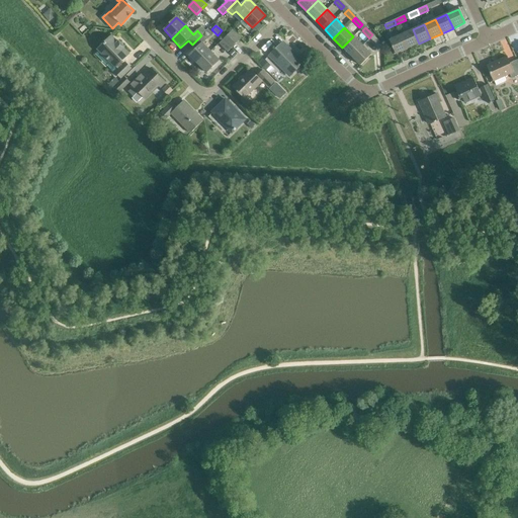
[(419,44),(413,29),(402,35),(408,49),(419,44)]
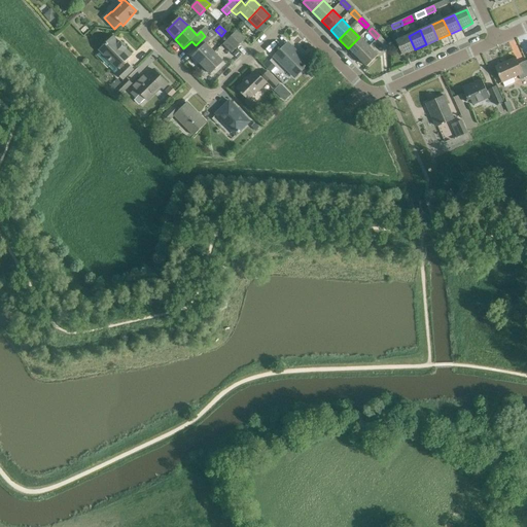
[(231,36),(240,45),(245,40),(236,31),(231,36)]
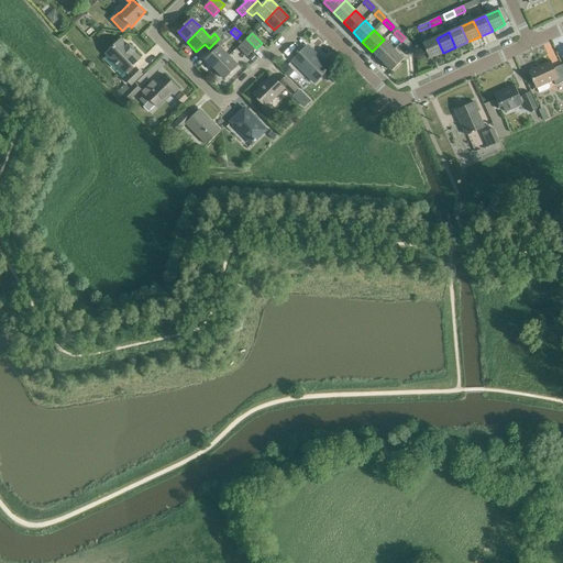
[(414,46),(405,37),(401,42),(409,50),(414,46)]
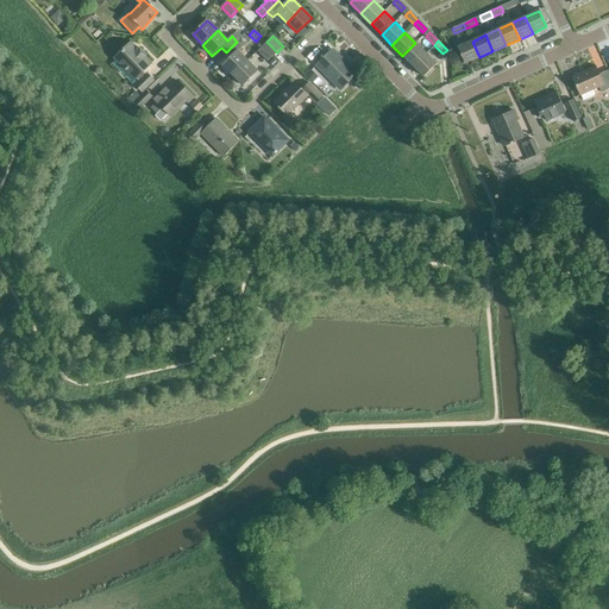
[(237,42),(226,52),(231,57),(223,66),(232,76),(248,61),(238,51),(243,46),(237,42)]
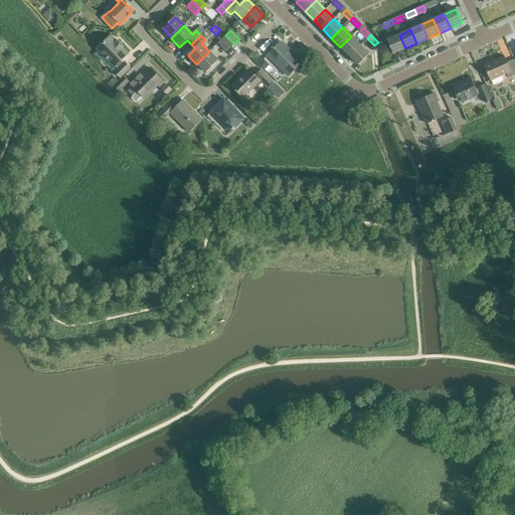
[(234,44),(225,35),(217,43),(225,52),(234,44)]
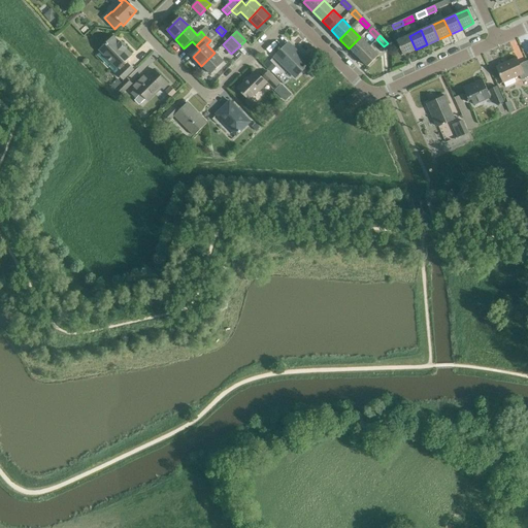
[(416,50),(409,36),(397,41),(403,56),(416,50)]
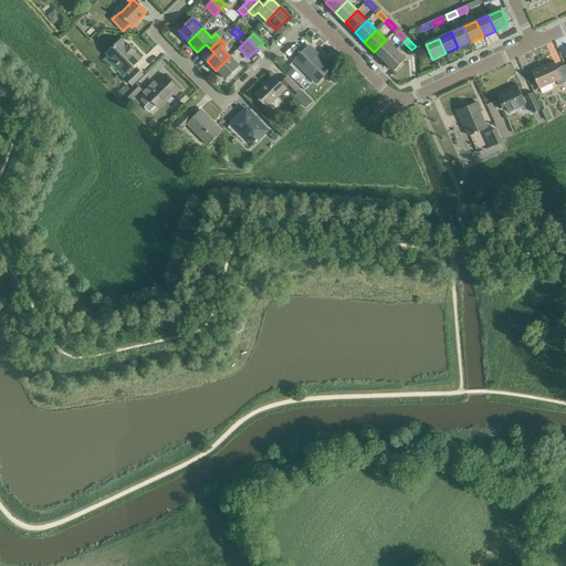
[(386,40),(374,52),(384,62),(396,50),(386,40)]
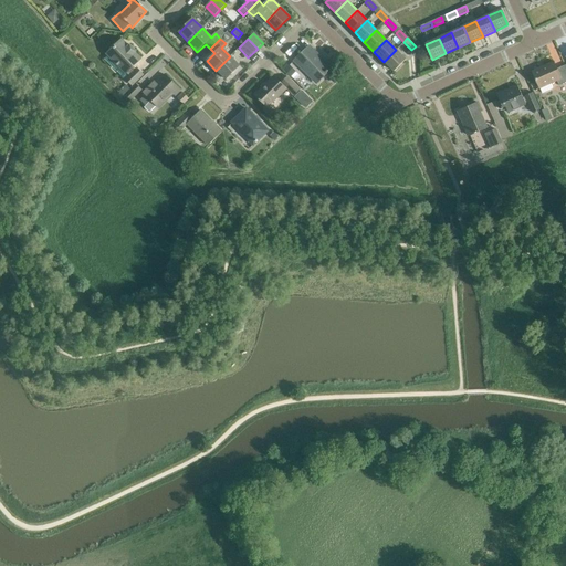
[(132,85),(142,75),(136,70),(135,70),(133,66),(139,60),(134,54),(136,52),(129,45),(127,48),(121,41),(106,55),(125,74),(126,73),(129,76),(126,80),(132,85)]
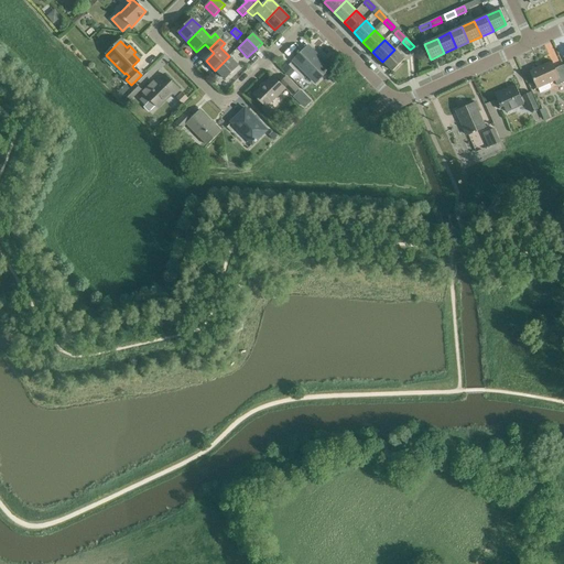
[(315,84),(331,69),(307,46),(293,61),(315,84)]
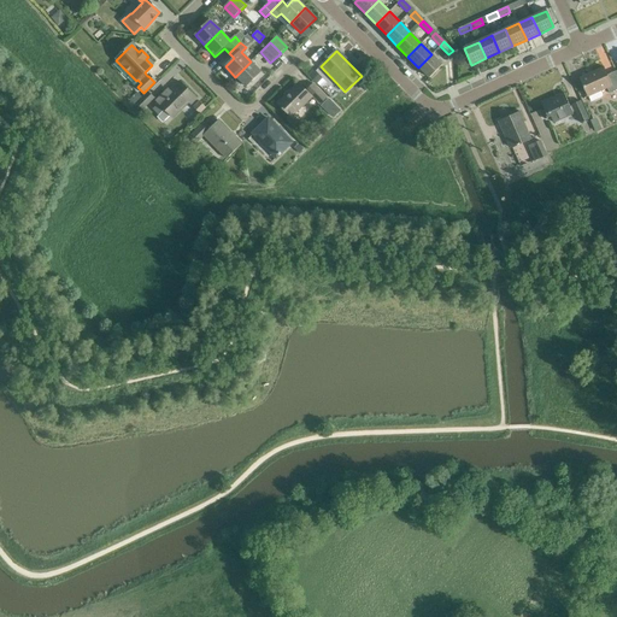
[(432,54),(418,68),(429,78),(442,65),(432,54)]
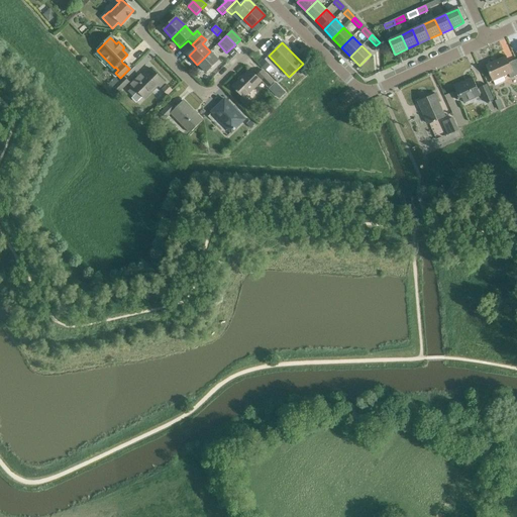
[(219,61),(210,52),(197,65),(206,73),(219,61)]
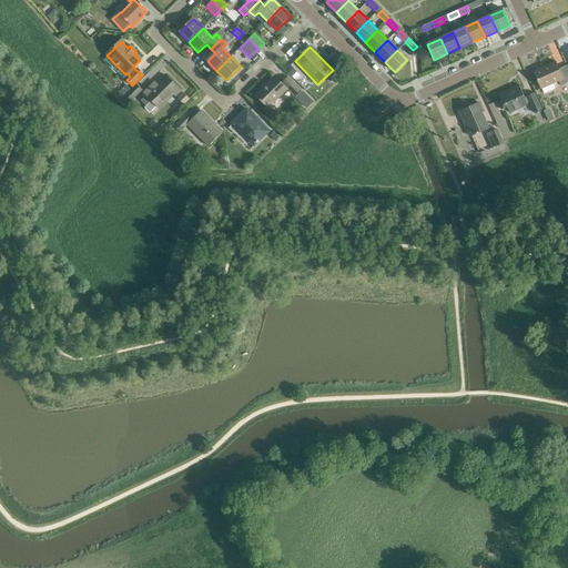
[(556,62),(534,72),(541,90),(544,95),(554,91),(555,88),(553,84),(559,82),(561,87),(567,83),(567,69),(567,66),(559,70),(556,62)]
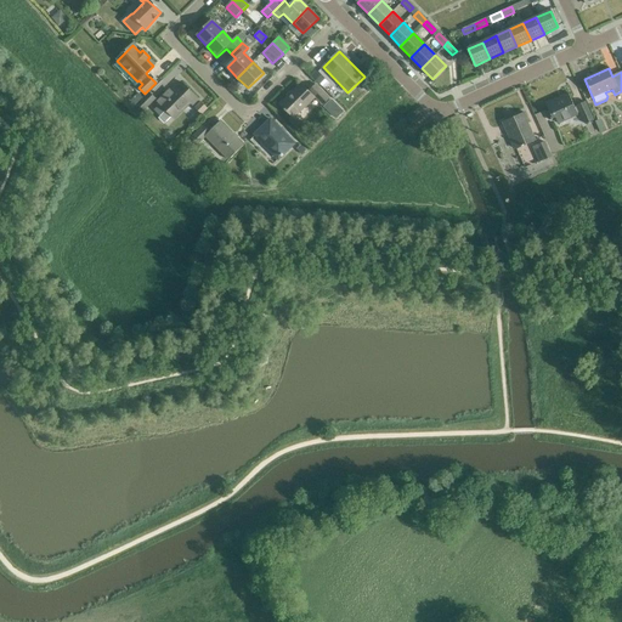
[(317,73),(312,79),(318,85),(324,80),(317,73)]
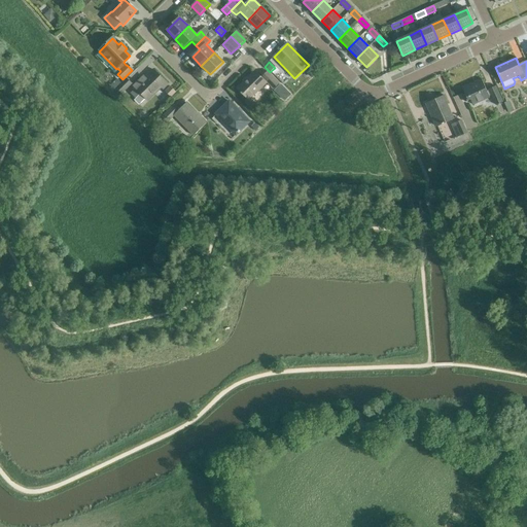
[(135,89),(130,94),(140,104),(146,99),(147,100),(160,88),(163,90),(168,85),(153,71),(142,82),(140,79),(133,86),(135,89)]
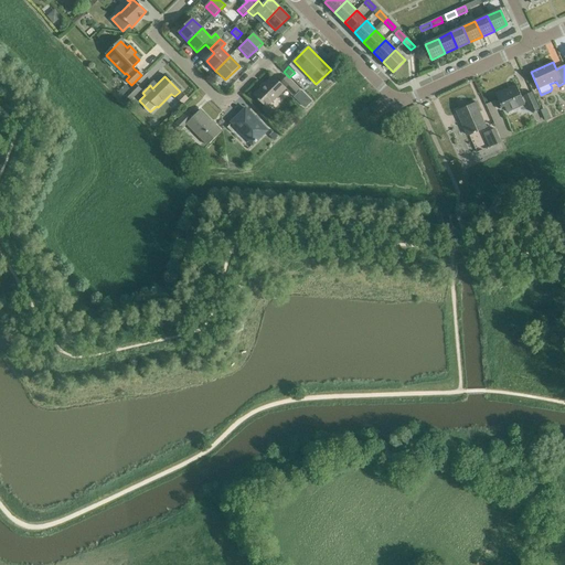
[(292,96),(299,89),(286,77),(280,84),(273,76),(254,95),(267,107),(286,88),(292,96)]
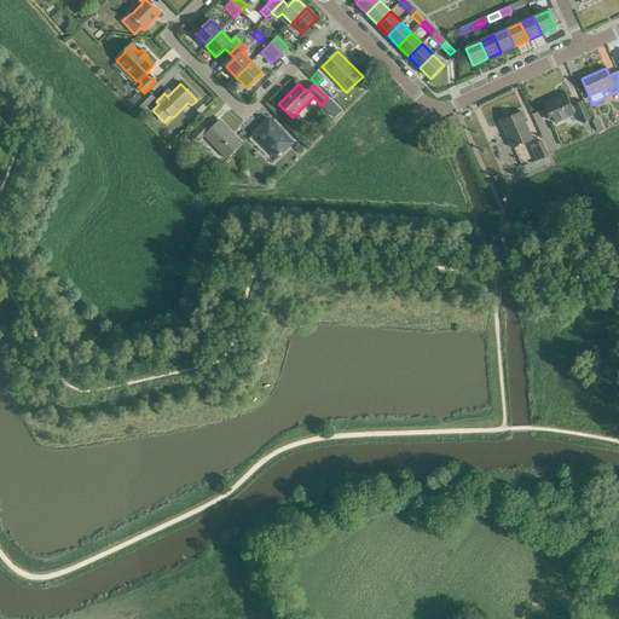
[(143,98),(137,93),(129,100),(136,106),(143,98)]
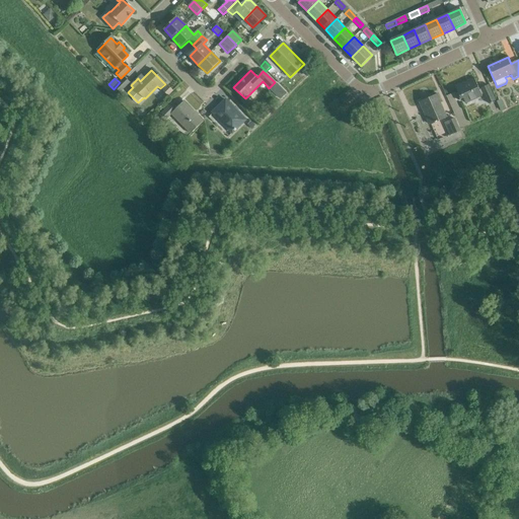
[(118,94),(130,83),(124,78),(120,82),(114,89),(113,89),(118,94)]
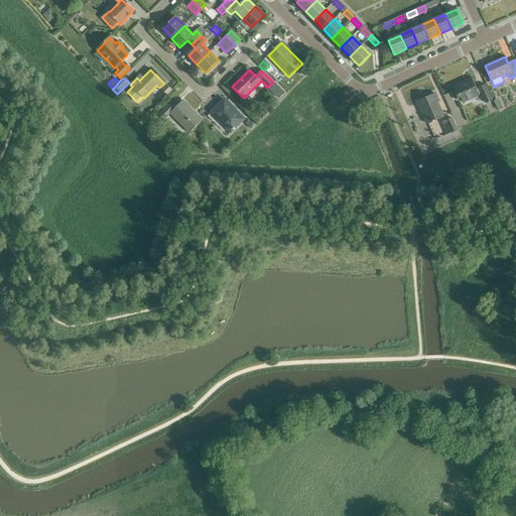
[(463,103),(480,96),(472,78),(453,87),(458,99),(461,98),(463,103)]
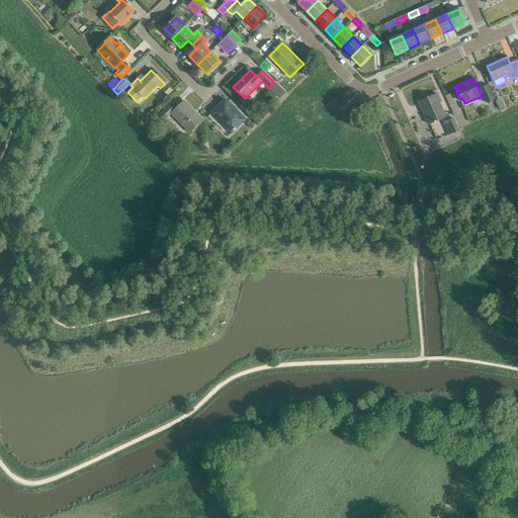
[(167,85),(162,90),(168,96),(173,91),(167,85)]
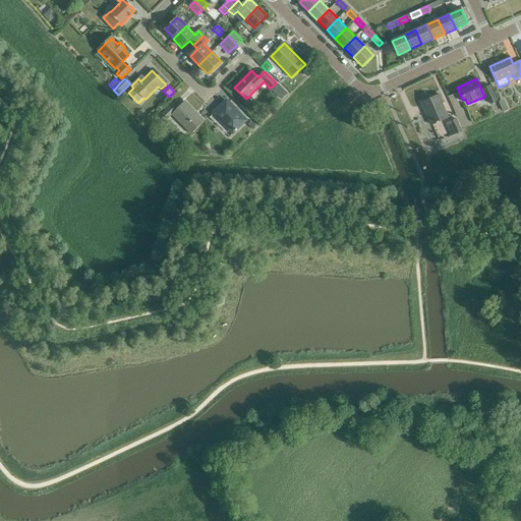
[(483,90),(481,91),(483,95),(485,95),(490,104),(498,101),(490,85),(483,89),(483,90)]
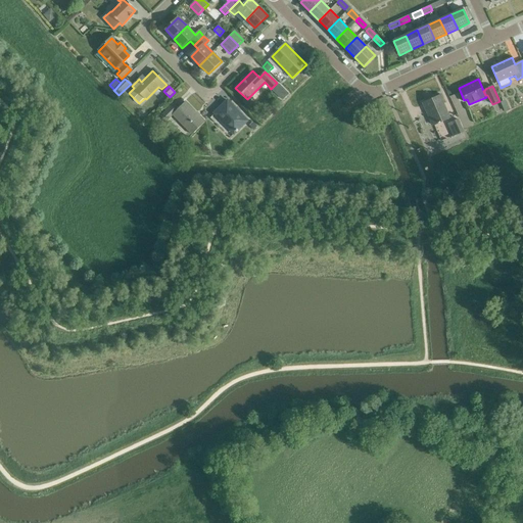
[(434,125),(449,117),(442,103),(444,102),(441,95),(423,103),(427,113),(429,112),(434,125)]
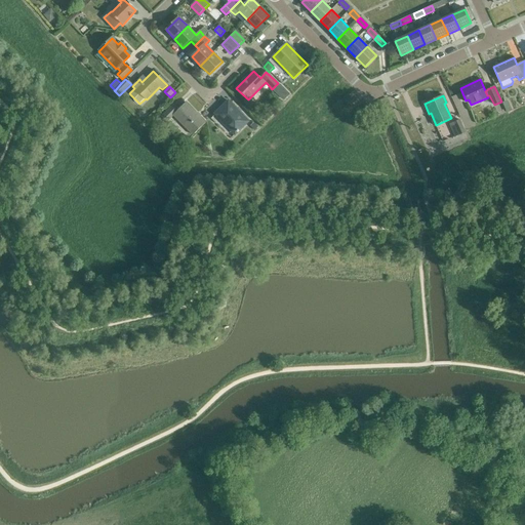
[(507,101),(501,103),(507,113),(511,111),(507,101)]
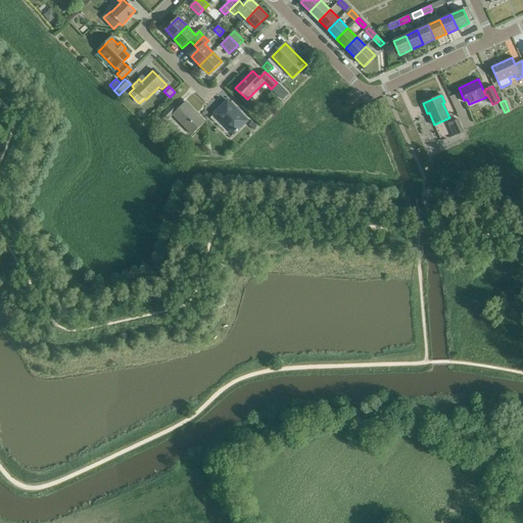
[(234,134),(246,122),(227,101),(214,113),(234,134)]
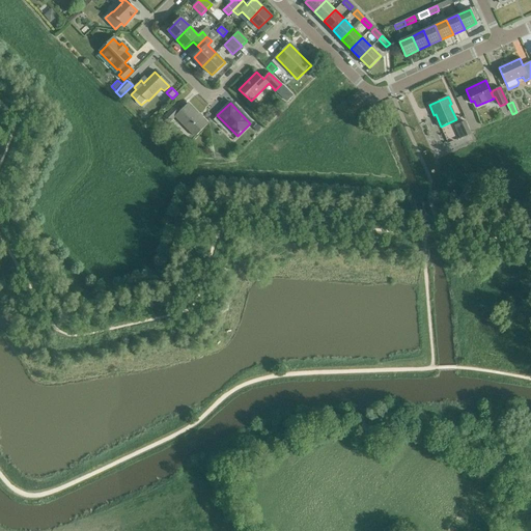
[(195,137),(207,124),(188,104),(180,112),(175,107),(163,118),(168,123),(175,117),(195,137)]
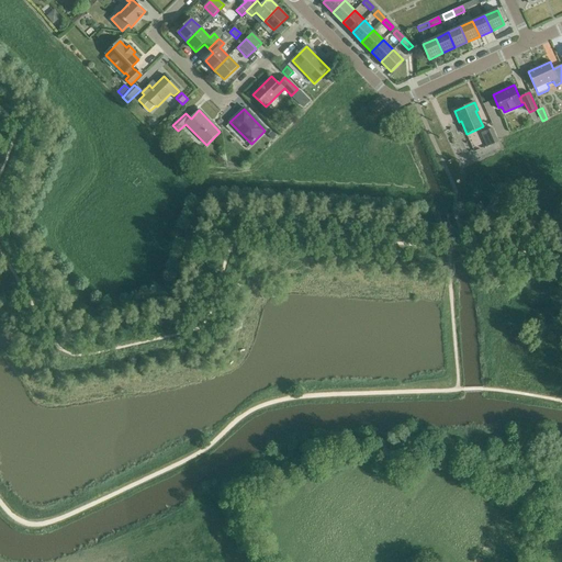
[(492,128),(483,133),(482,133),(489,147),(498,143),(492,128)]
